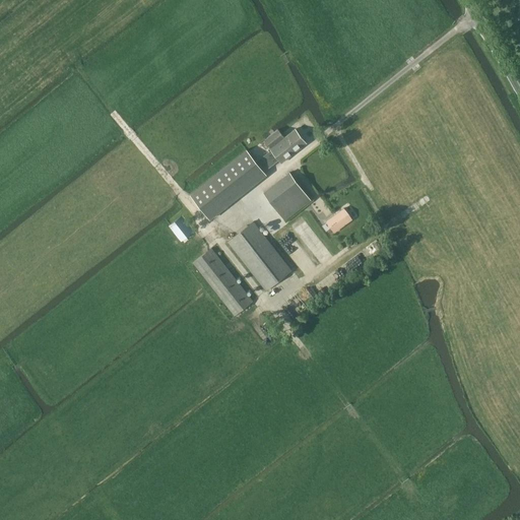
[(281,163),(306,143),(295,129),(284,138),(278,130),(265,140),(271,147),(270,148),(271,150),(279,159),(281,163)]
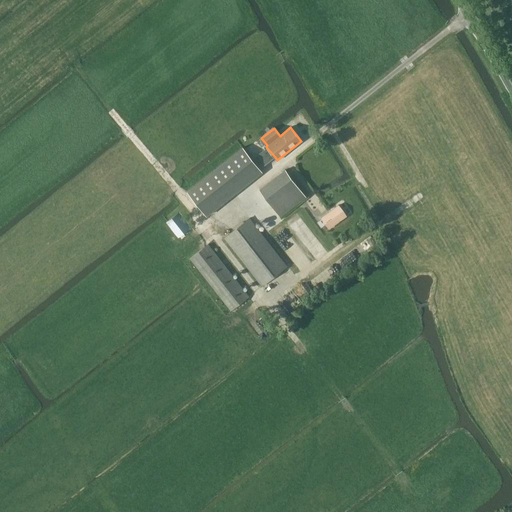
[(260,169),(275,157),(267,148),(252,160),(243,148),(187,192),(207,216),(262,172),(260,169)]
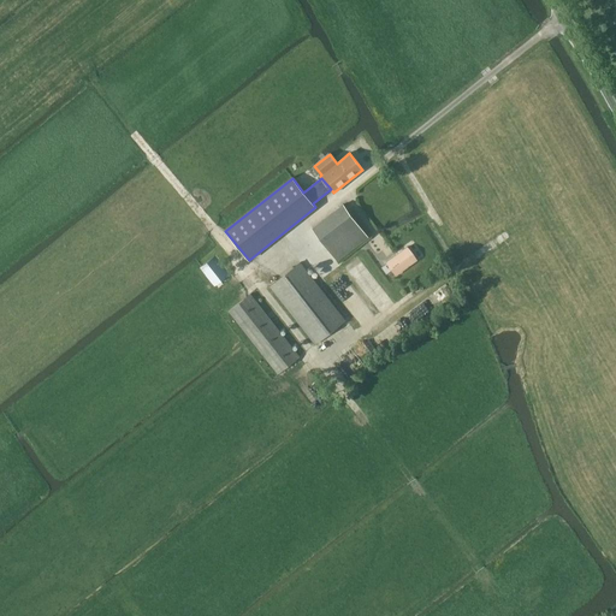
[(337,260),(368,237),(343,205),(313,229),(337,260)]
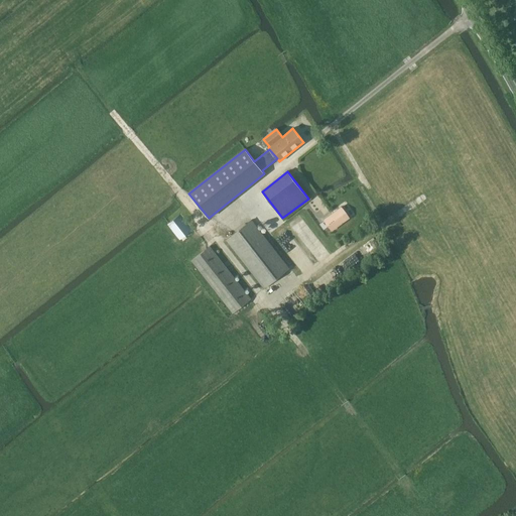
[(324,220),(325,221),(319,224),(324,230),(329,226),(332,231),(349,218),(341,208),(324,220)]
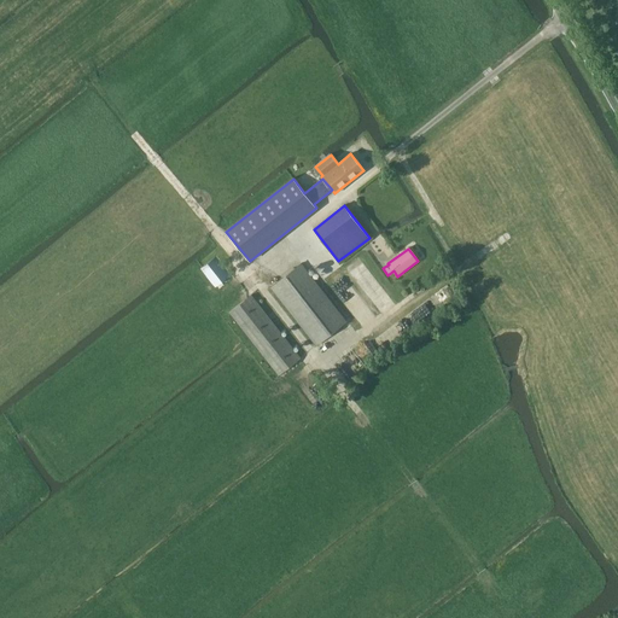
[(316,345),(347,321),(302,263),(270,287),(316,345)]
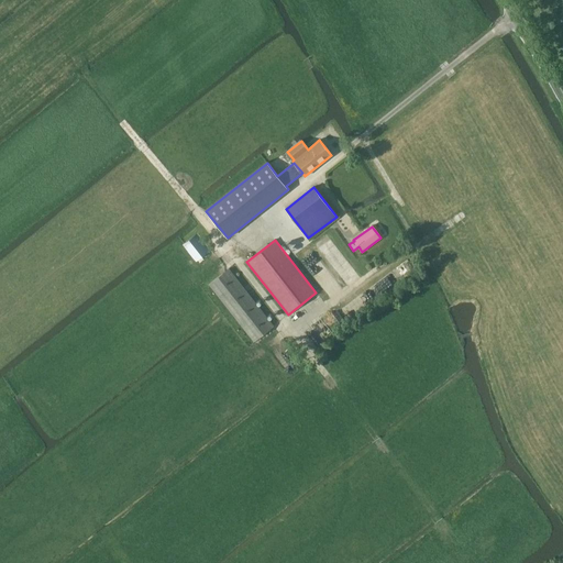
[(273,326),(229,269),(209,284),(254,341),(273,326)]
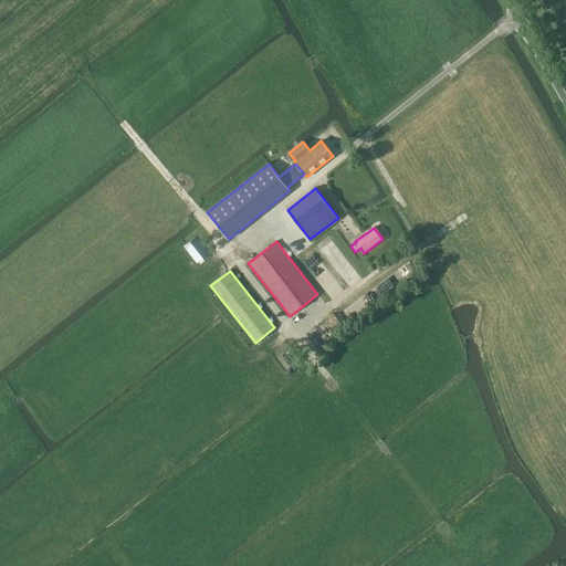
All buildings are outlined.
